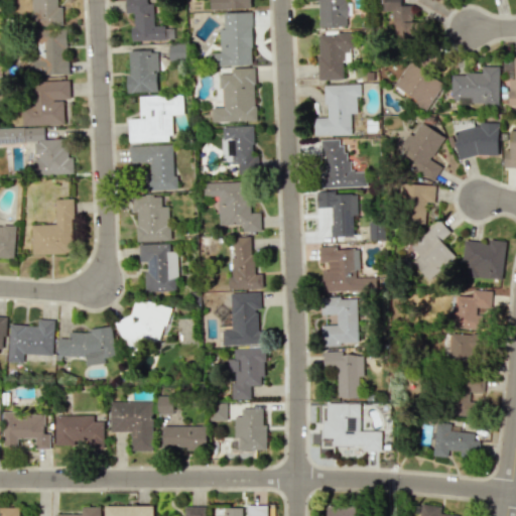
[(62,25),(61,6),(57,6),(56,0),(30,0),(31,26),(62,25)]
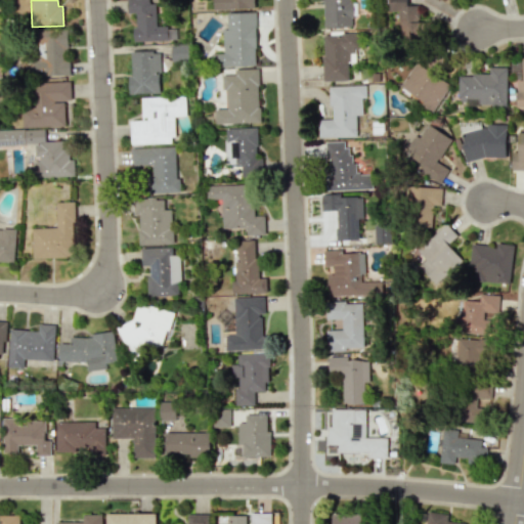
[(127,0),(128,12),(135,12),(135,41),(168,41),(168,27),(157,27),(157,0),(127,0)]
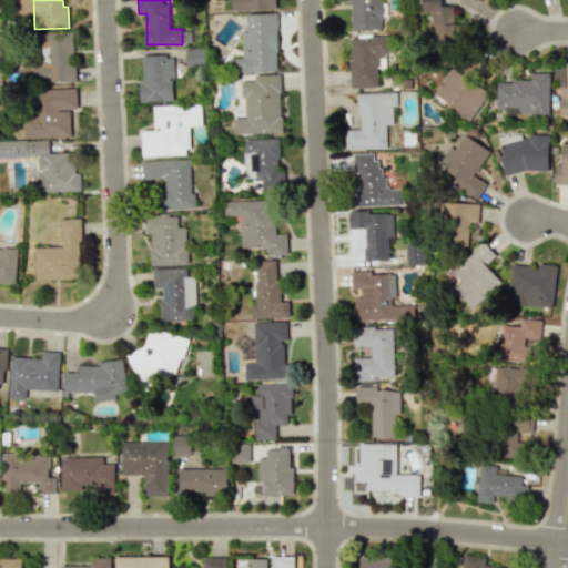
[(275,9),(275,0),(231,0),(232,10),(275,9)]
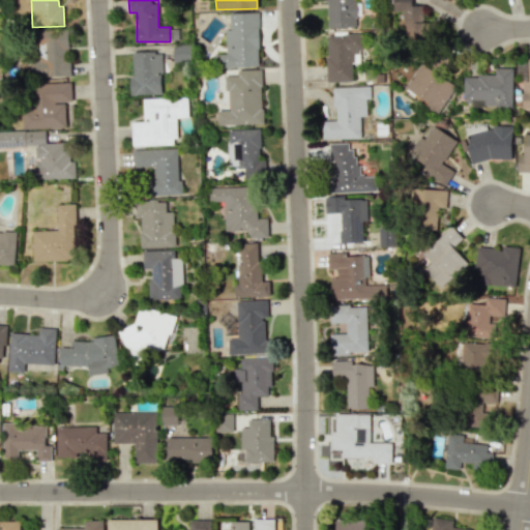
[(327,0),(327,28),(355,28),(355,0),(327,0)]
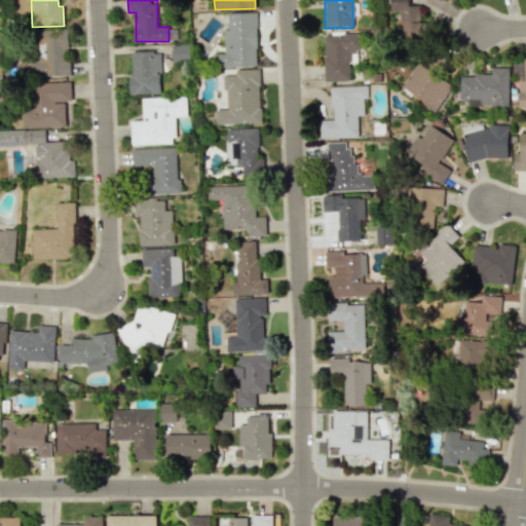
[(391,0),(392,12),(401,12),(401,34),(423,35),(423,5),(409,5),(409,0),(391,0)]
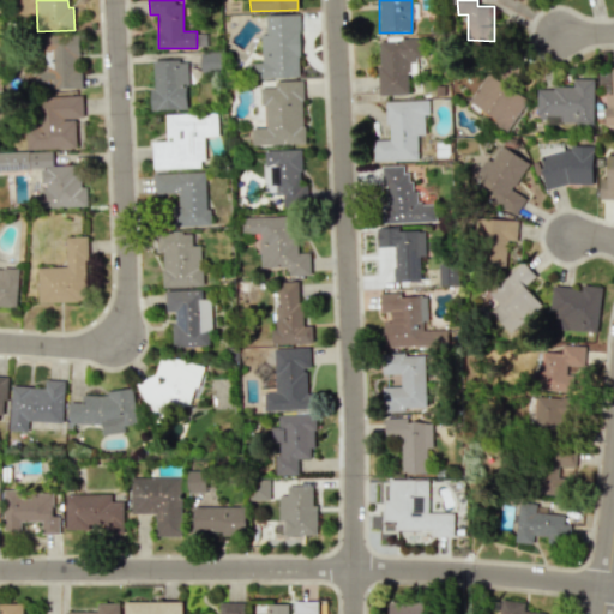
[(265,16),(266,34),(260,34),(262,62),(248,62),(248,78),(300,77),(299,14),(265,16)]
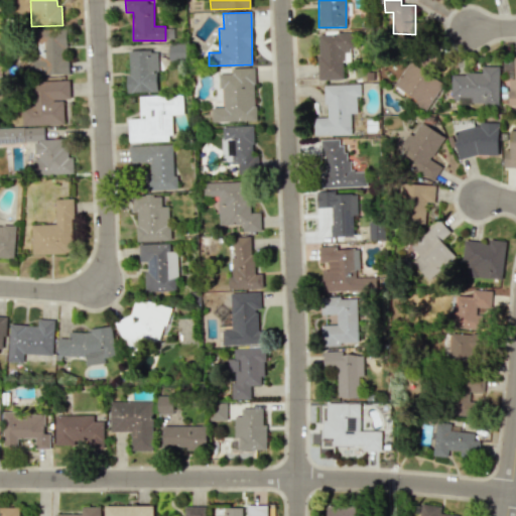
[(67,75),(68,29),(33,29),(33,75),(67,75)]
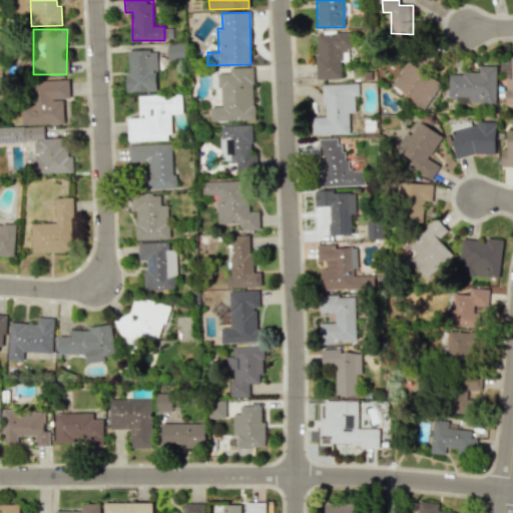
[(342,78),(341,61),(348,60),(347,34),(316,36),(318,79),(342,78)]
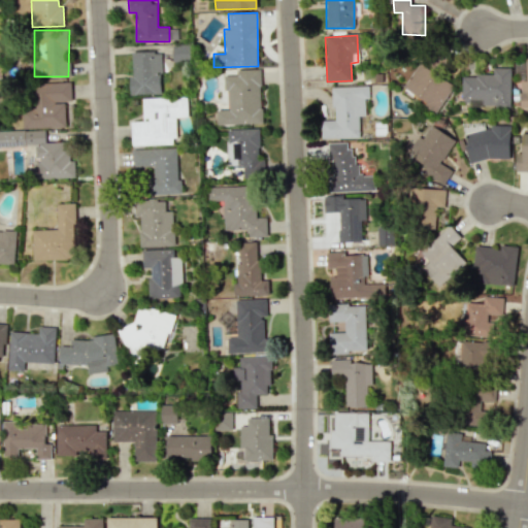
[(162,94),(161,52),(131,53),(132,94),(162,94)]
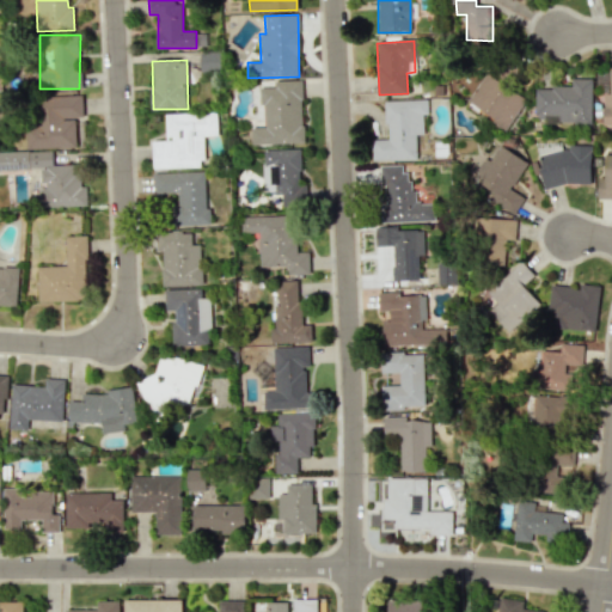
[(527,98),(487,73),(467,103),(508,129),(527,98)]
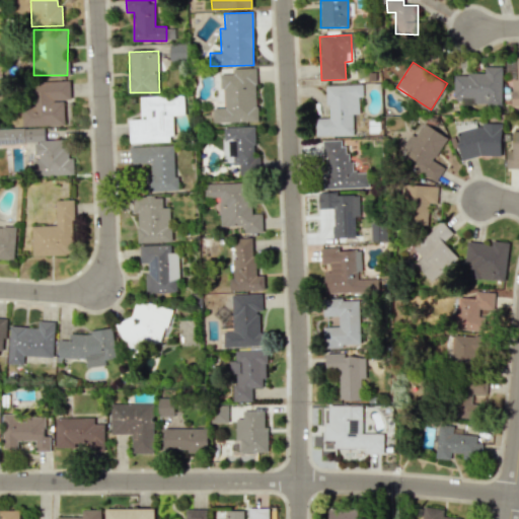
[(503,67),(486,66),(486,74),(455,73),(455,99),(461,99),(461,104),(503,104),(503,67)]
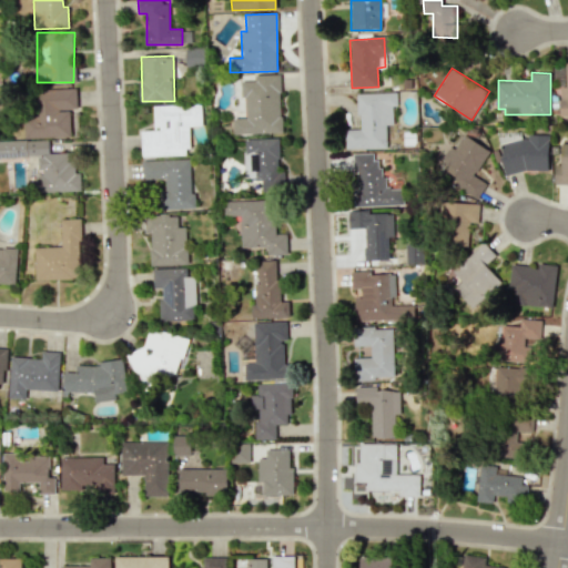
[(281,133),(280,74),(253,75),(253,81),(240,81),(241,97),(245,97),(245,118),(232,119),(233,134),(281,133)]
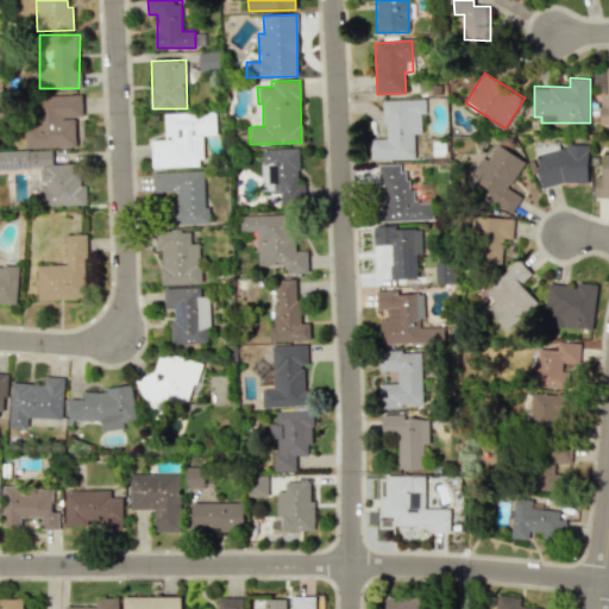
[(31,149),(76,146),(75,118),(82,118),(81,94),(29,96),(31,149)]
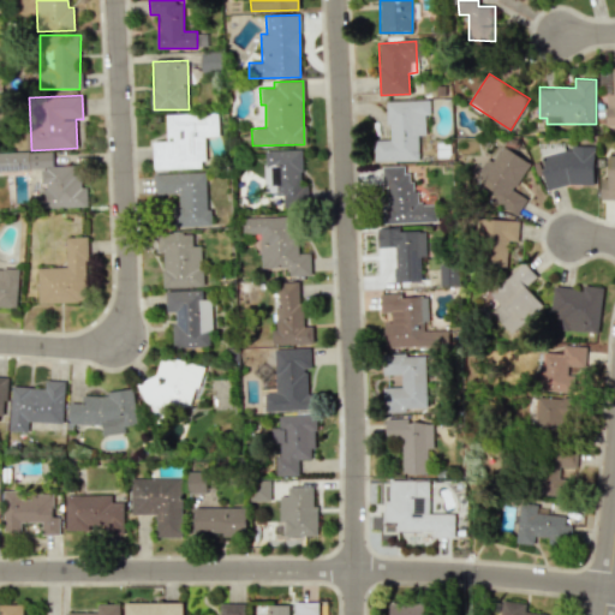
[(418,160),(417,135),(424,135),(424,114),(429,114),(429,100),(387,101),(387,141),(374,141),(374,161),(418,160)]
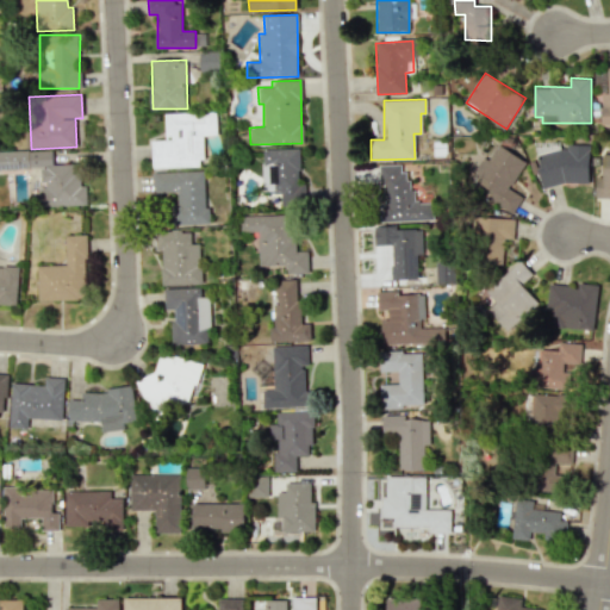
[(163,113),(165,139),(151,141),(151,168),(203,167),(201,136),(216,135),(216,111),(163,113)]
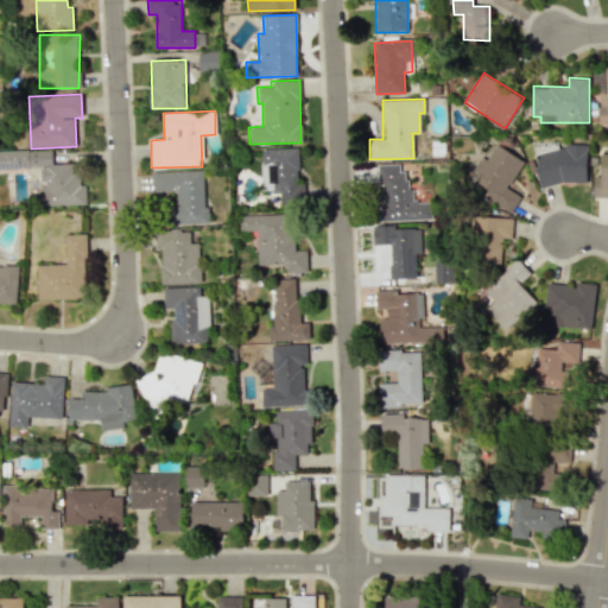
[(525,160),(496,144),(487,160),(481,157),(470,176),(493,189),(487,198),(511,213),(521,196),(508,188),(525,160)]
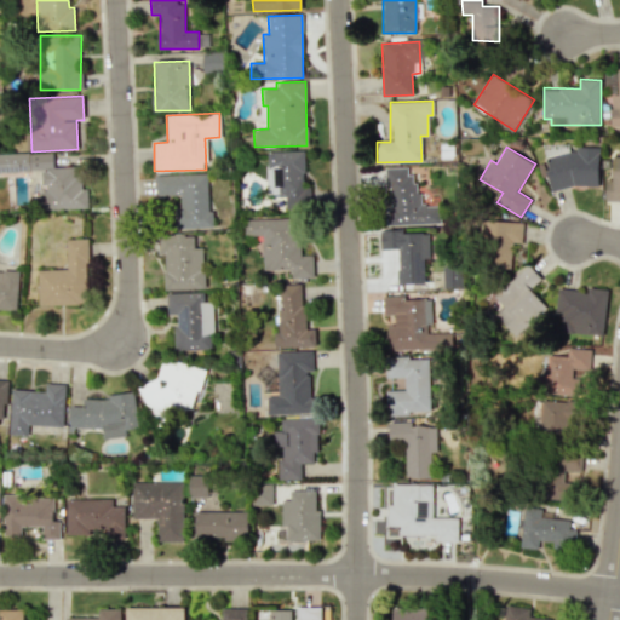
[(598,188),(598,148),(575,147),(575,154),(549,154),(547,187),(598,188)]
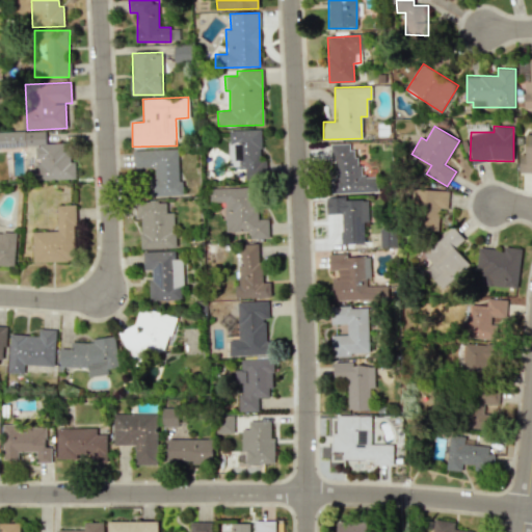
[(229,167),(244,167),(244,179),(264,179),(264,160),(261,160),(261,130),(228,130),(229,167)]
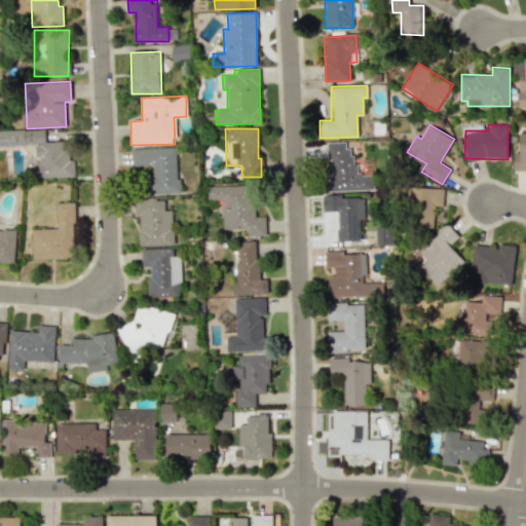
[(0,129),(0,146),(34,146),(35,160),(34,160),(34,178),(75,178),(75,160),(68,160),(68,142),(45,142),(45,129),(0,129)]
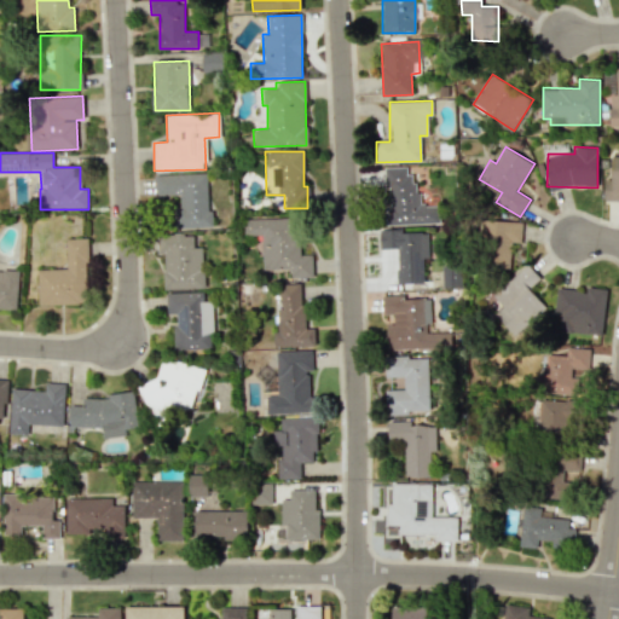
[(387,225),(437,224),(437,206),(416,206),(415,174),(405,174),(405,167),(386,167),(387,225)]
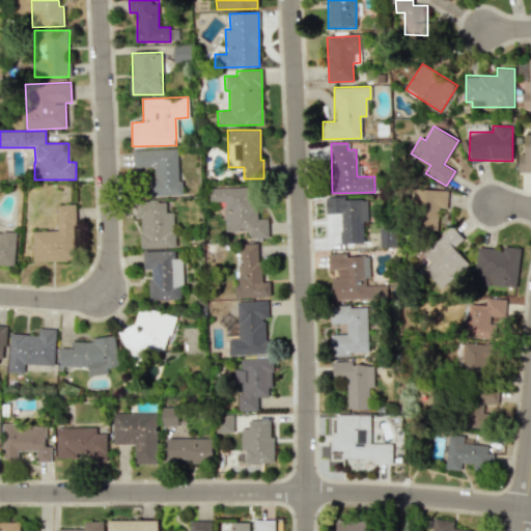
[(132,150),(133,168),(154,167),(155,178),(148,178),(149,196),(179,195),(178,148),(132,150)]
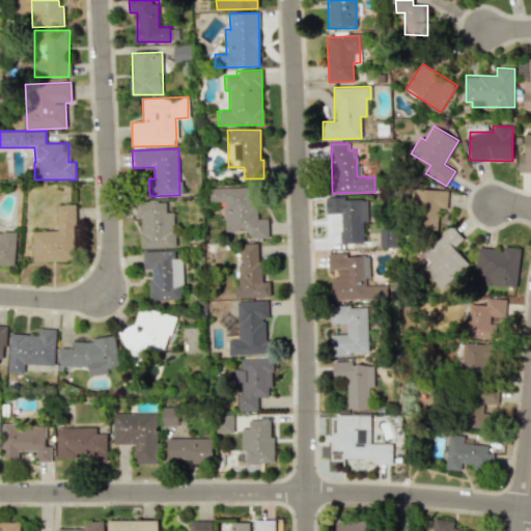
[(268,238),(268,219),(257,219),(256,187),(208,189),(210,202),(224,201),(225,232),(249,231),(249,238),(268,238)]
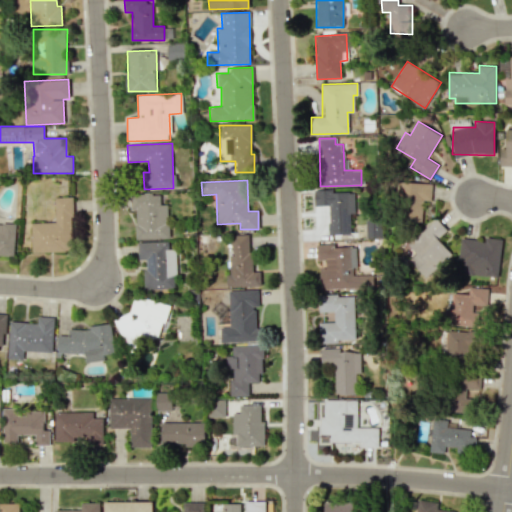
[(431,185),(401,181),(396,220),(421,224),(423,212),(428,213),(431,185)]
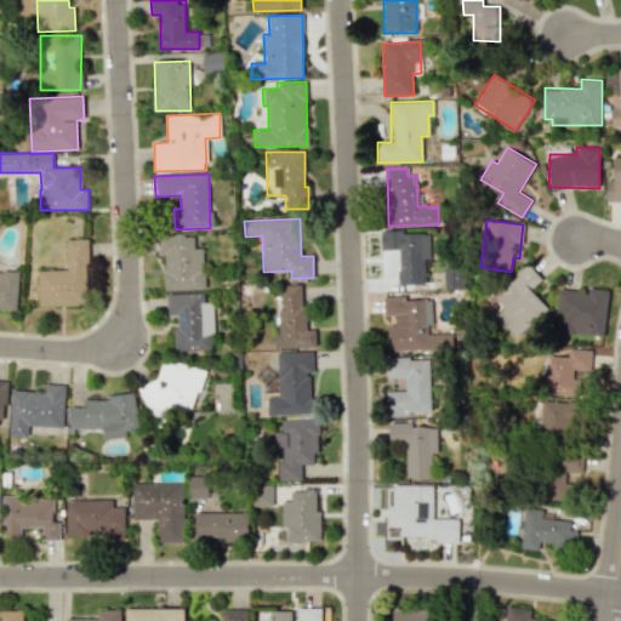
[(426,284),(425,232),(381,232),(381,250),(398,249),(398,284),(426,284)]
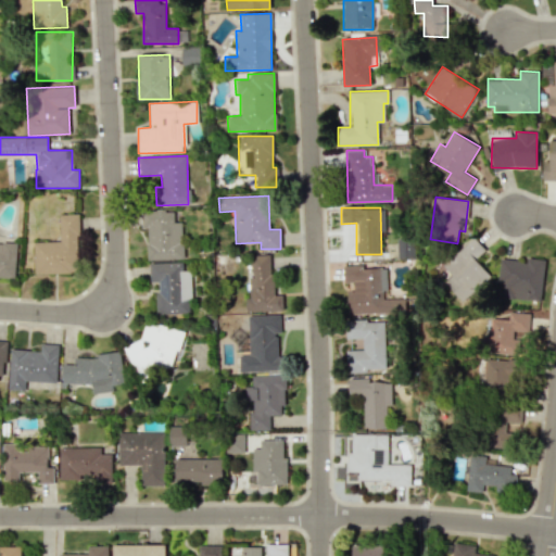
[(148,260),(182,258),(181,222),(175,222),(174,210),(140,211),(141,228),(147,228),(148,260)]
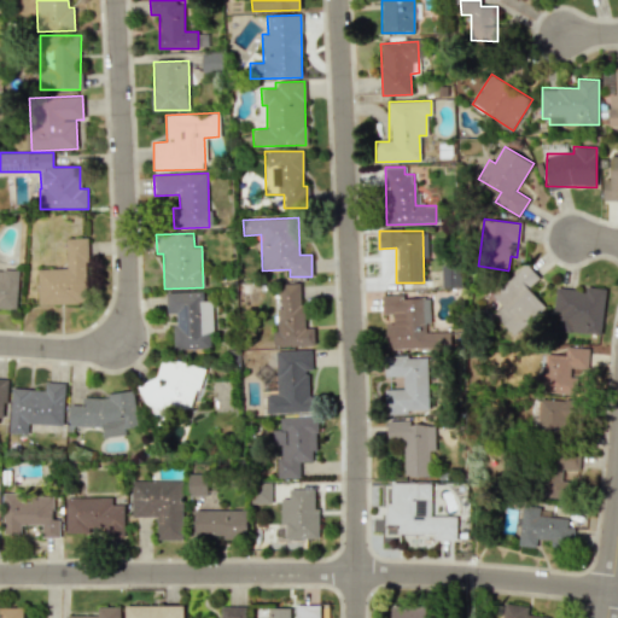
[(38,269),(39,304),(88,303),(87,238),(65,238),(66,268),(38,269)]
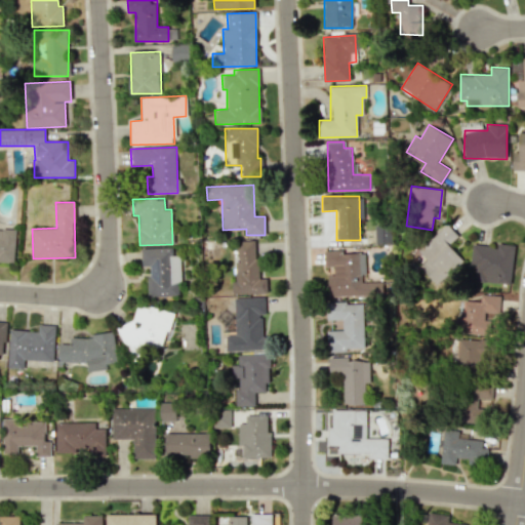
[(436,284),(463,261),(449,244),(458,237),(448,225),(417,249),(427,260),(419,266),(436,284)]
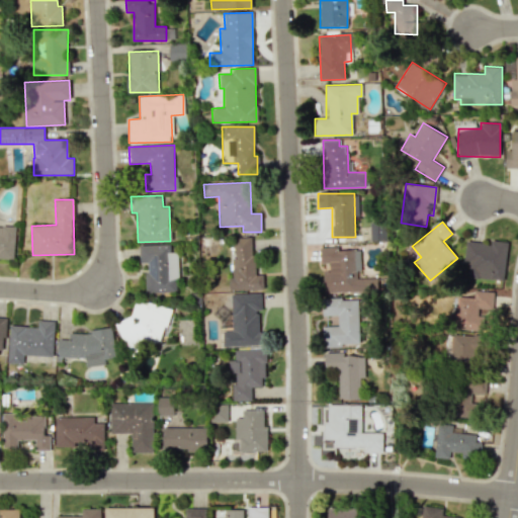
[(369,223),(369,238),(382,238),(382,223),(369,223)]
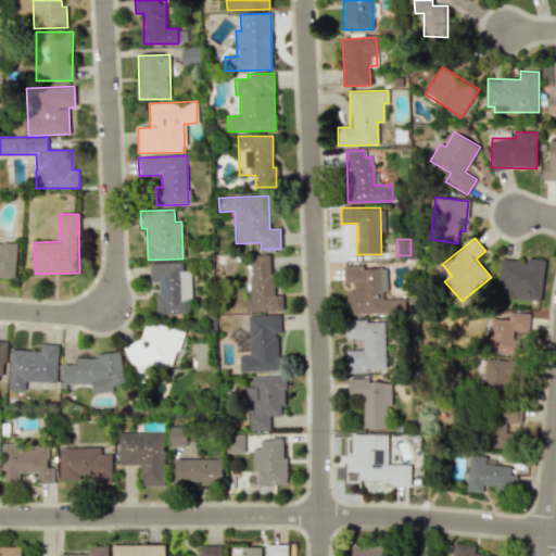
[(0,276),(15,277),(16,243),(0,242),(0,276)]
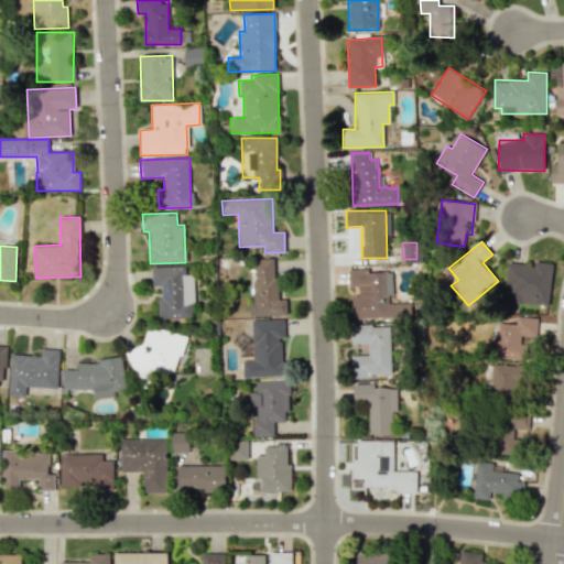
[(249,316),(288,315),(286,300),(278,300),(275,259),(255,259),(256,282),(252,282),(253,303),(249,303),(249,316)]
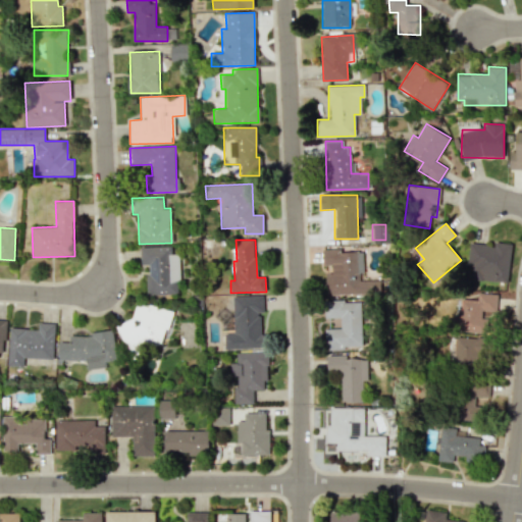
[(508,282),(511,244),(494,242),(493,245),(469,243),(467,266),(472,266),(471,279),(508,282)]
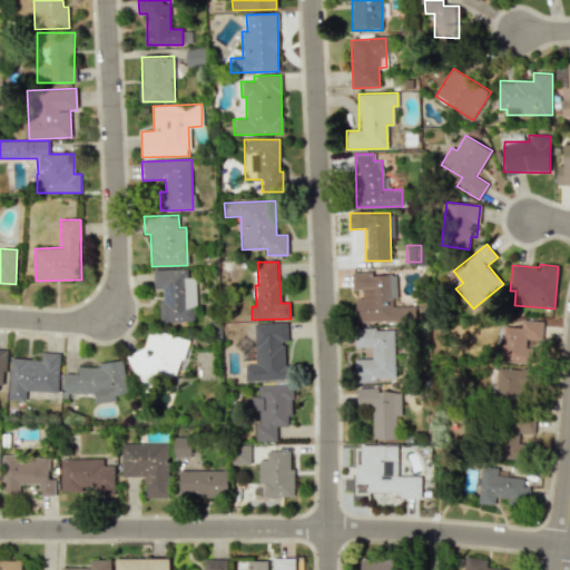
[(161,323),(196,322),(195,277),(185,277),(185,268),(153,269),(154,290),(160,290),(161,323)]
